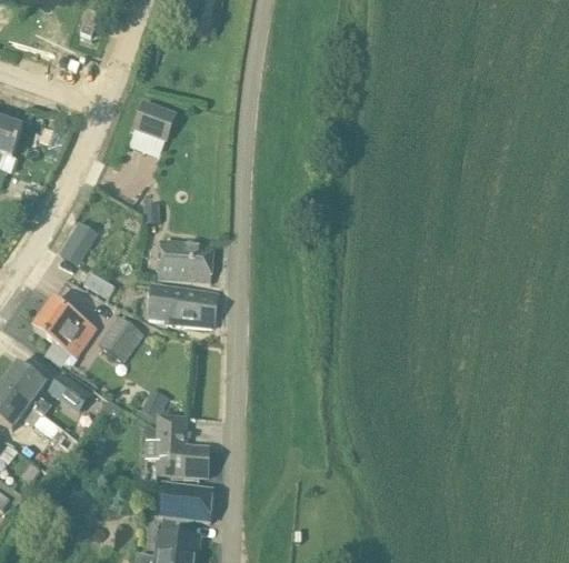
[(105,17),(81,8),(76,24),(81,27),(80,30),(91,34),(97,17),(103,19),(105,17)]
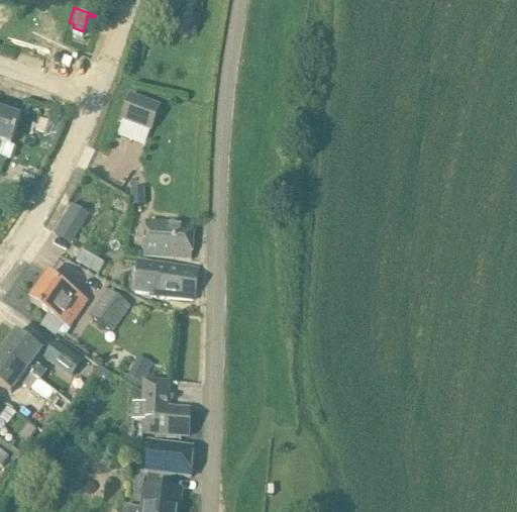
[(162,102),(130,91),(120,117),(152,128),(162,102)]
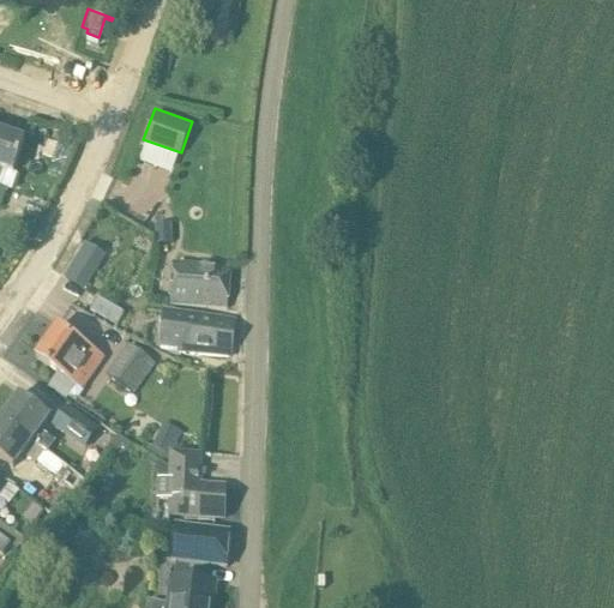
[(25,134),(0,125),(0,163),(13,168),(25,134)]
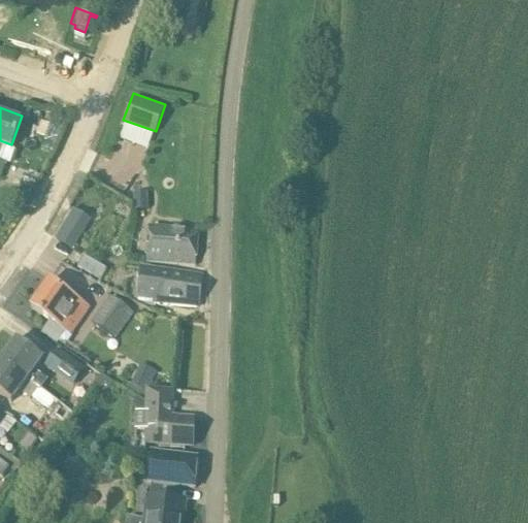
[(42,136),(54,141),(58,132),(46,127),(42,136)]
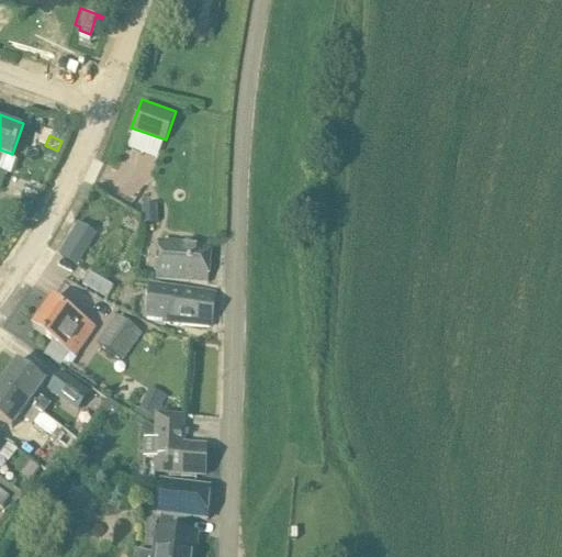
[(24,192),(35,197),(41,187),(30,181),(24,192)]
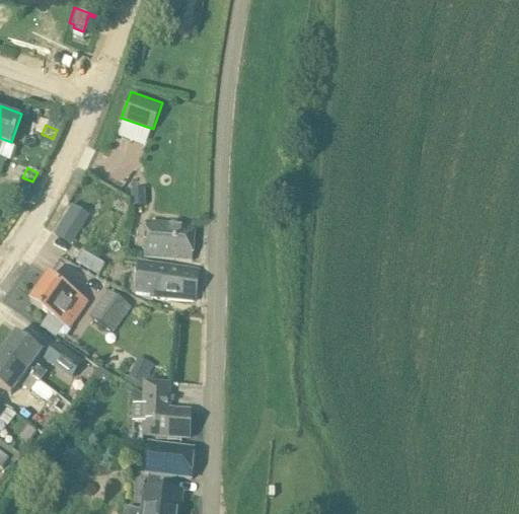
[(131,188),(132,204),(146,203),(145,187),(131,188)]
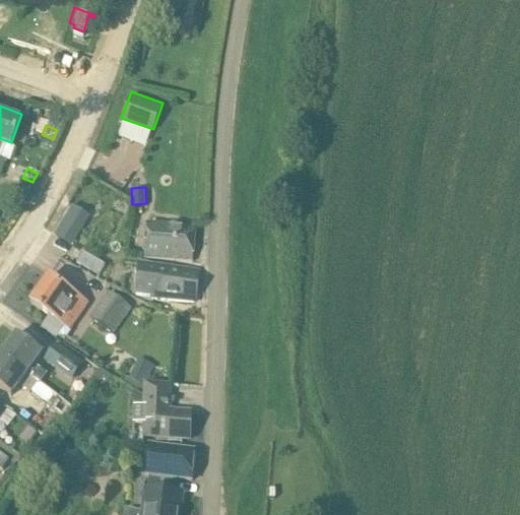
[(60,221),(55,231),(72,242),(77,232),(60,221)]
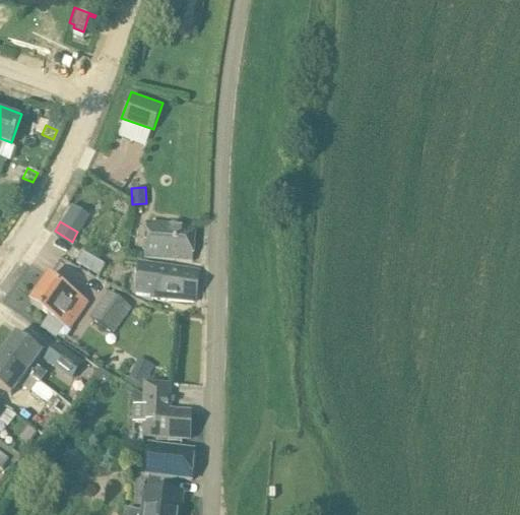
[(194,223),(157,221),(146,221),(144,254),(155,254),(193,256),(194,223)]
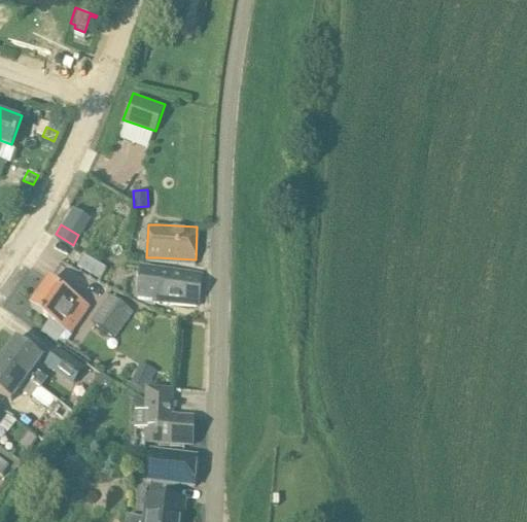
[(83,253),(78,263),(100,275),(105,265),(83,253)]
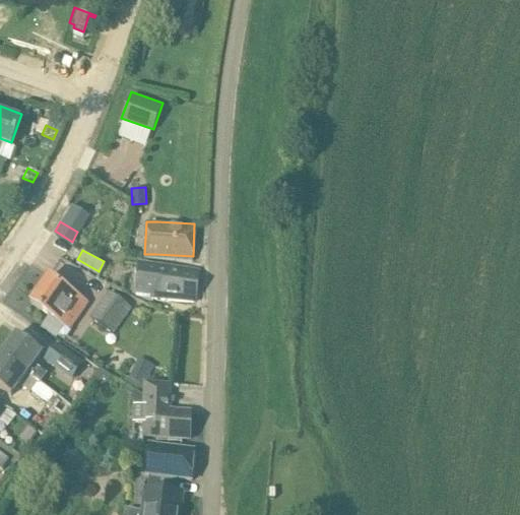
[(135,293),(143,294),(196,298),(200,269),(145,262),(138,262),(135,293)]
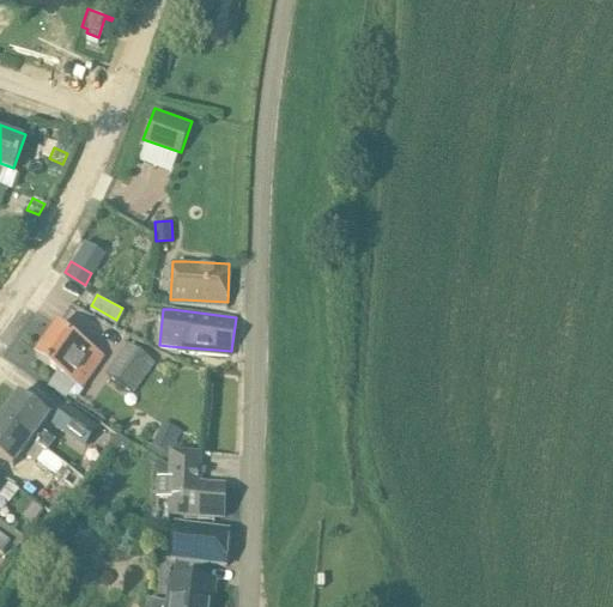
[(103,354),(58,322),(36,352),(82,384),(103,354)]
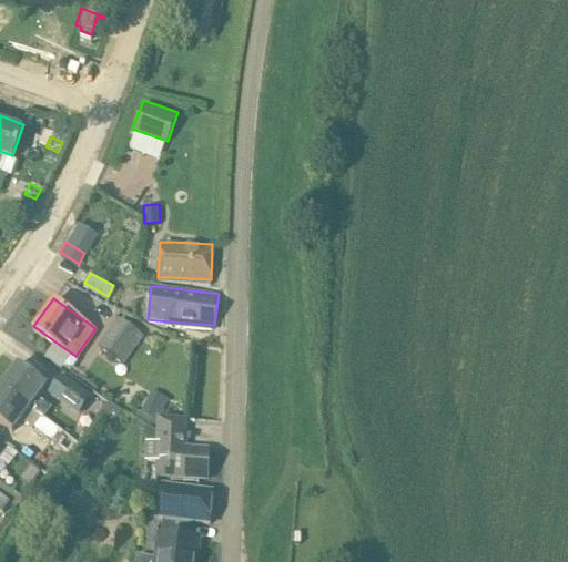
[(144,333),(120,314),(99,344),(123,361),(144,333)]
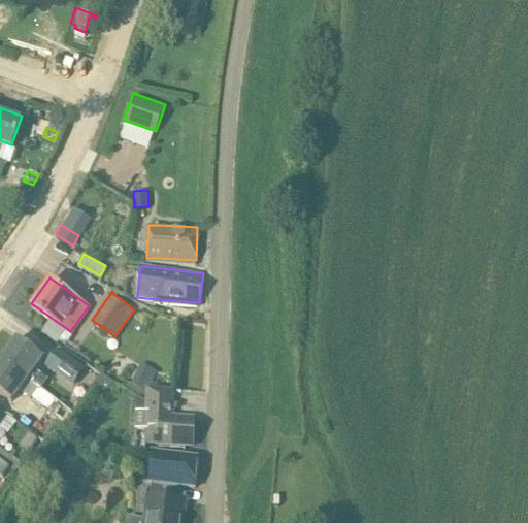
[(18,336),(2,358),(64,402),(70,395),(45,377),(46,374),(35,367),(44,355),(18,336)]
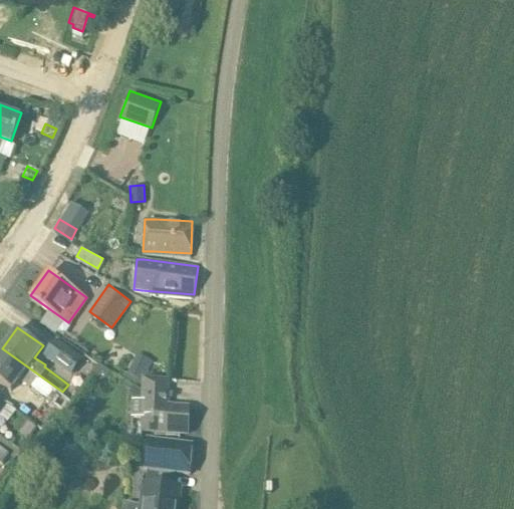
[(72,369),(82,355),(56,336),(46,349),(72,369)]
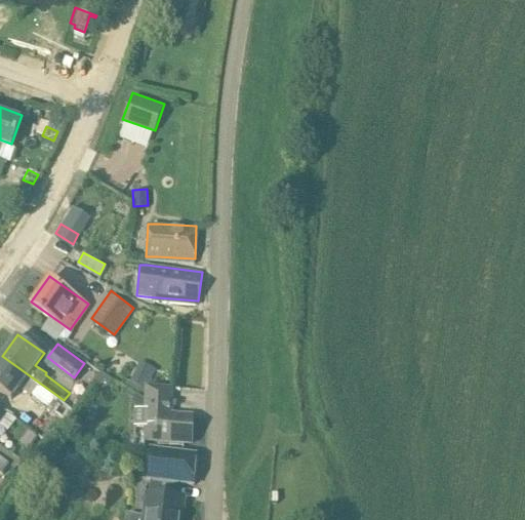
[(64,400),(2,356),(0,358),(0,387),(12,396),(21,386),(31,394),(32,392),(57,409),(64,400)]
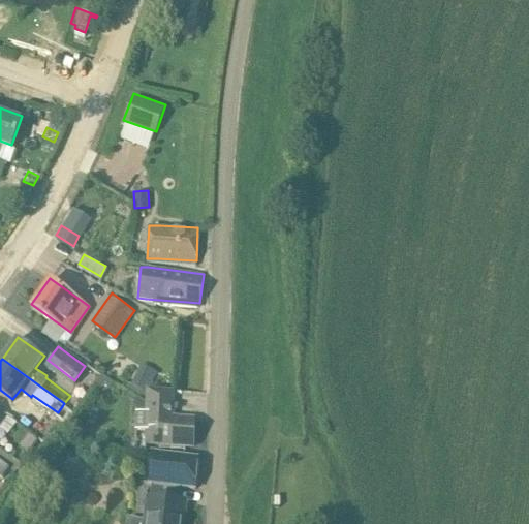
[(136,369),(130,380),(146,388),(152,376),(136,369)]
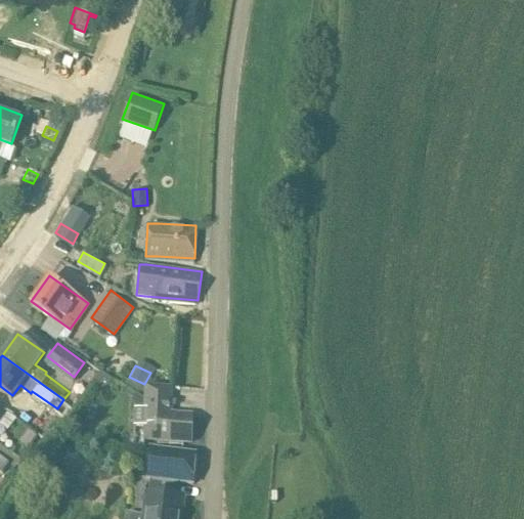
[(172,386),(147,385),(146,408),(133,408),(133,426),(145,426),(145,436),(191,438),(192,412),(171,411),(172,386)]
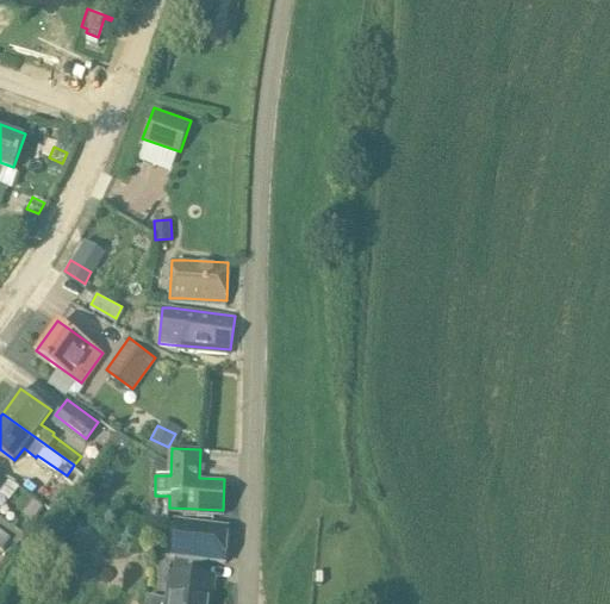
[(0,527),(8,534),(16,540),(23,530),(0,512),(0,490),(10,498),(20,484),(0,468),(0,527)]
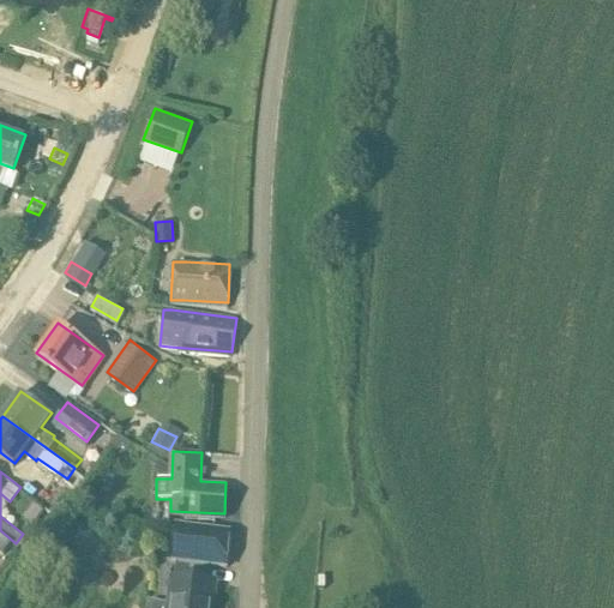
[(82,506),(94,486),(82,479),(70,499),(82,506)]
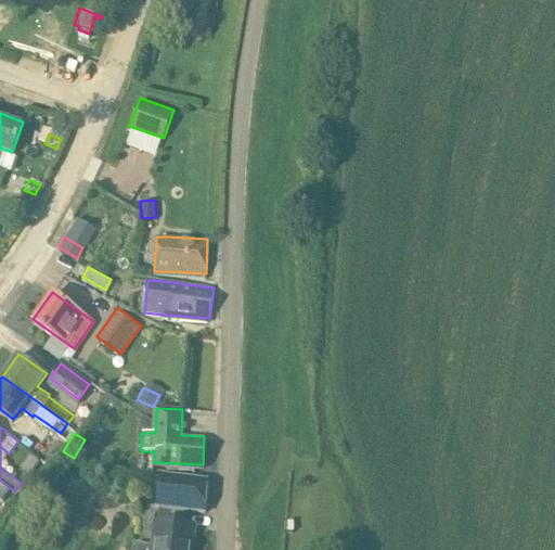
[(208,476),(162,472),(158,504),(162,504),(159,520),(155,519),(152,549),(186,549),(190,523),(184,523),(186,508),(204,510),(208,476)]
